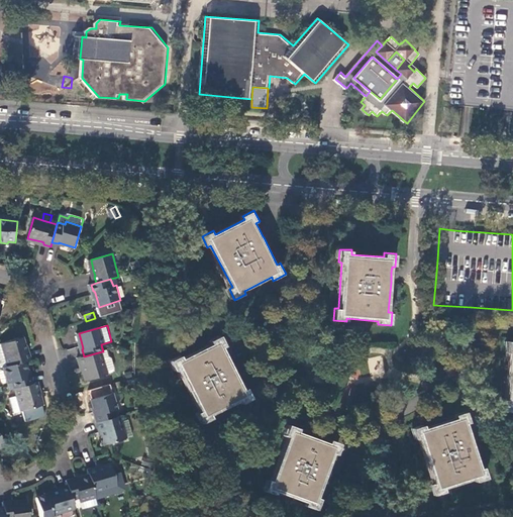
[(198,414),(204,425),(215,419),(214,416),(242,401),(244,404),(255,399),(249,388),(246,390),(230,355),(226,347),(229,346),(223,335),(212,340),(214,343),(185,358),(183,355),(172,360),(177,372),(181,370),(202,412),(198,414)]
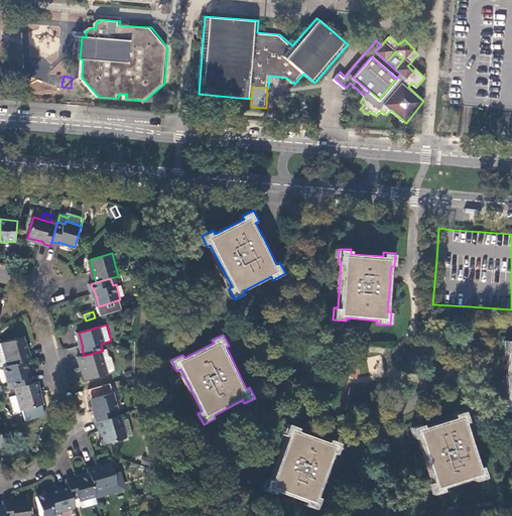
[(10,365),(27,361),(34,359),(31,352),(30,352),(29,349),(25,336),(4,343),(10,365)]
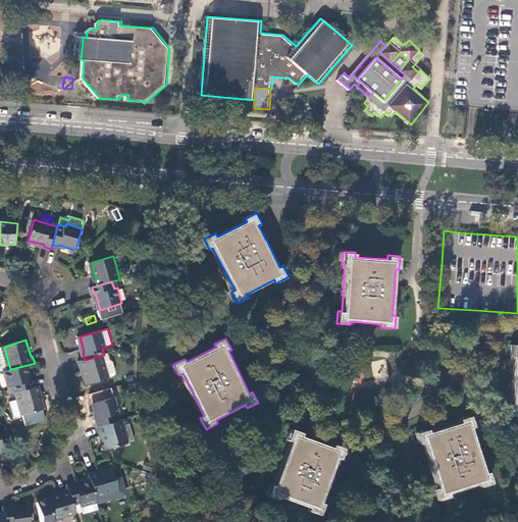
[(517,345),(513,344),(512,357),(515,357),(512,404),(508,403),(507,417),(517,418),(517,345)]
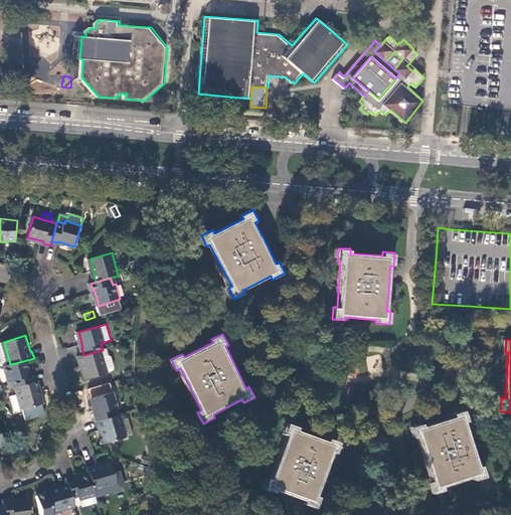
[(103,350),(102,350),(109,373),(115,371),(116,369),(114,361),(111,359),(108,348),(103,350)]
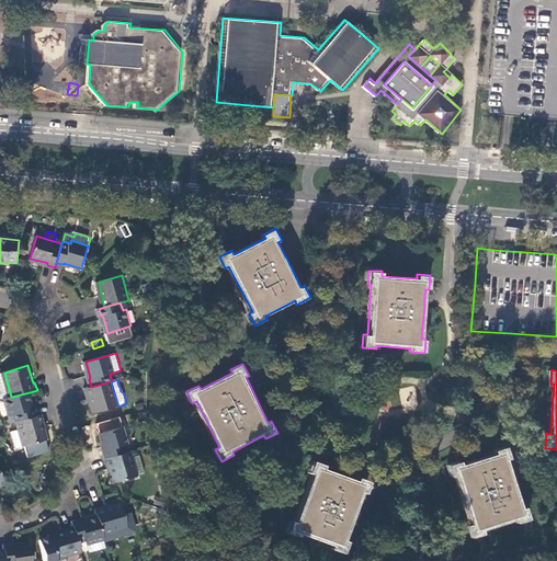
[(91,399),(95,413),(118,408),(118,407),(111,381),(91,387),(87,389),(89,396),(90,396),(91,399)]
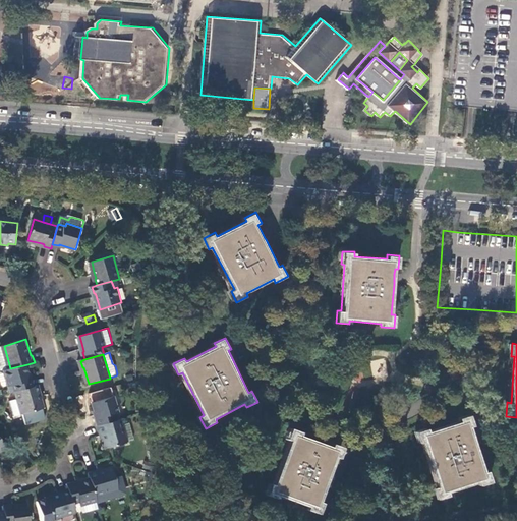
[(14,385),(16,392),(17,391),(36,386),(34,379),(32,380),(29,366),(27,364),(10,368),(6,370),(10,386),(14,385)]
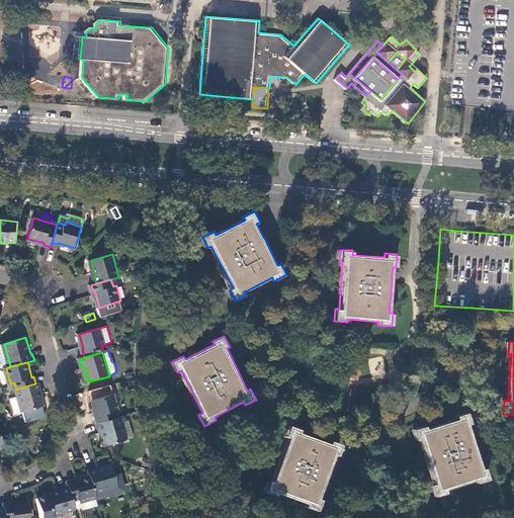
[(17,389),(20,398),(13,399),(18,414),(24,413),(46,407),(40,391),(43,390),(41,385),(40,382),(35,383),(17,389)]
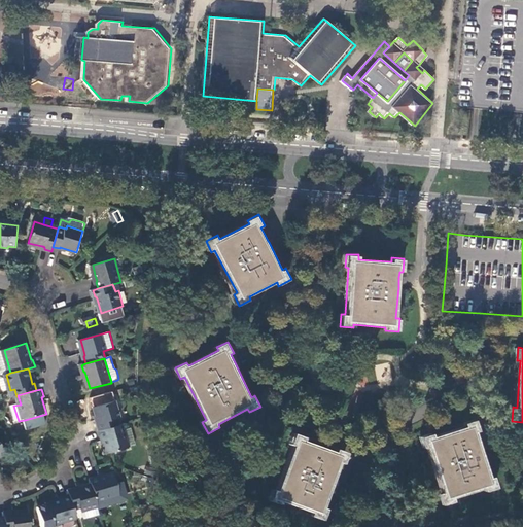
[(101,430),(119,424),(117,417),(121,416),(116,399),(95,407),(99,420),(100,423),(99,423),(101,430)]
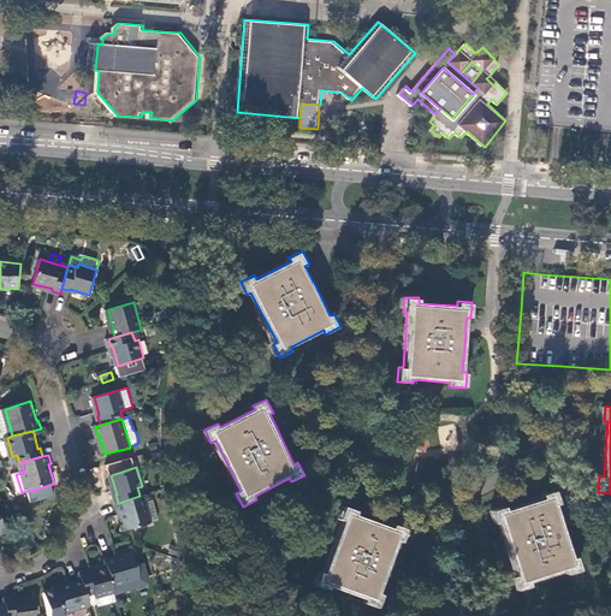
[(512,578),(517,592),(532,587),(531,584),(567,572),(568,575),(582,570),(577,557),(574,558),(559,516),(557,505),(561,504),(556,490),(543,495),(544,499),(506,511),(505,507),(492,511),(496,525),(500,523),(517,576),(512,578)]
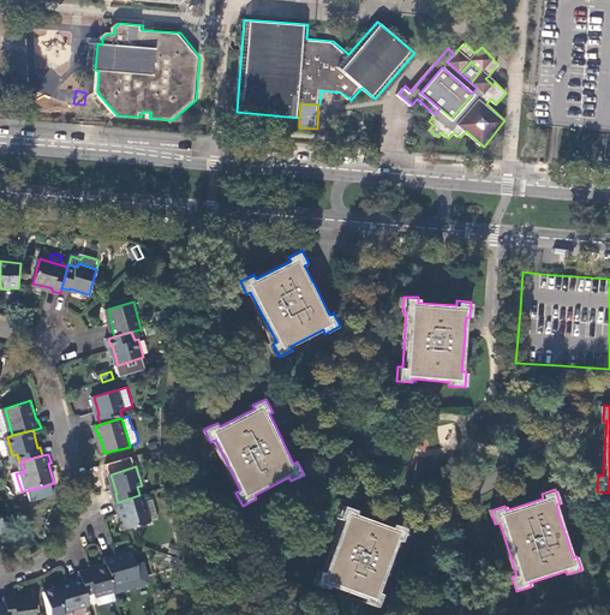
[(145,501),(144,494),(139,495),(118,502),(120,511),(121,509),(123,513),(127,529),(153,521),(145,501)]
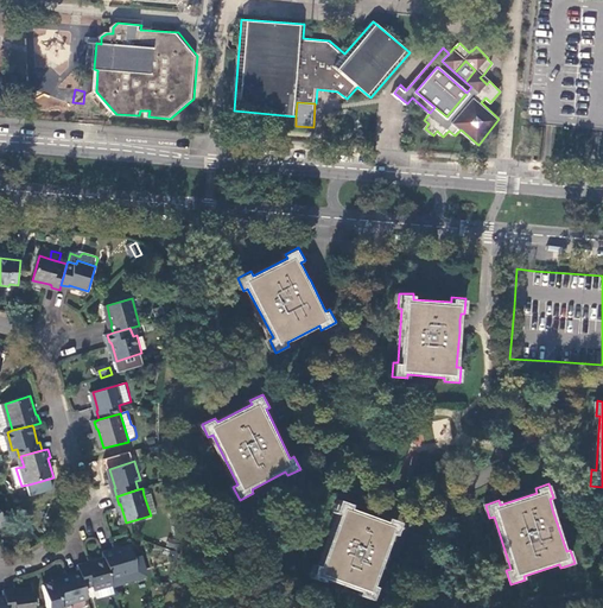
[(152,493),(144,495),(151,515),(158,513),(152,493)]
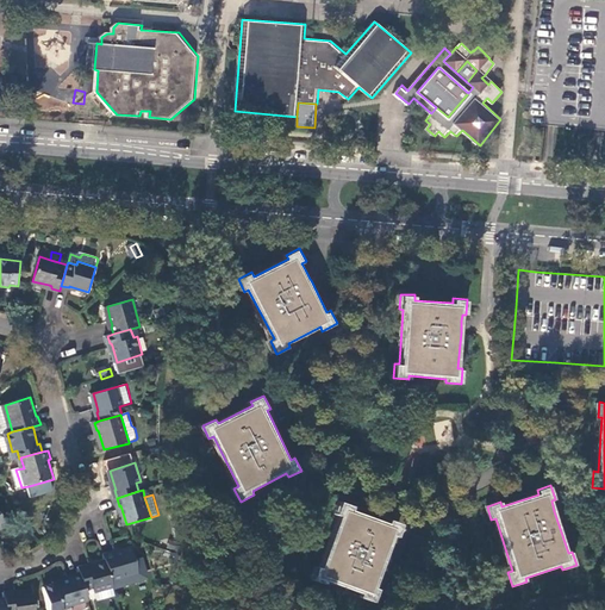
[(360,598),(374,603),(379,590),(375,589),(391,546),(394,536),(398,537),(403,524),(390,520),(388,523),(353,510),(354,506),(340,502),(335,515),(338,516),(319,567),(316,566),(311,580),(324,585),(326,582),(361,595),(360,598)]
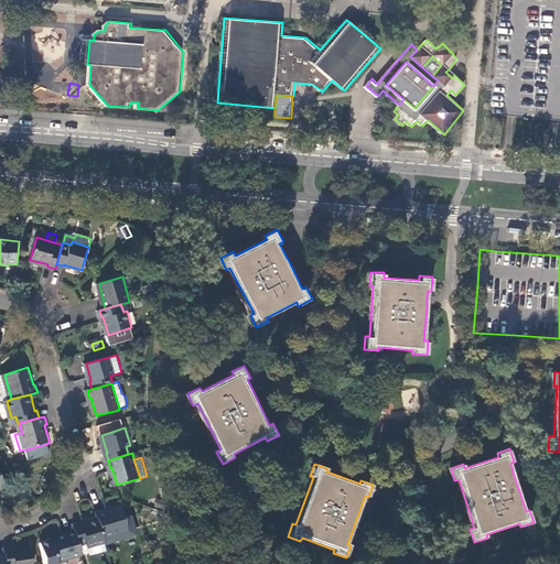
[(157,506),(165,509),(168,501),(159,498),(157,506)]
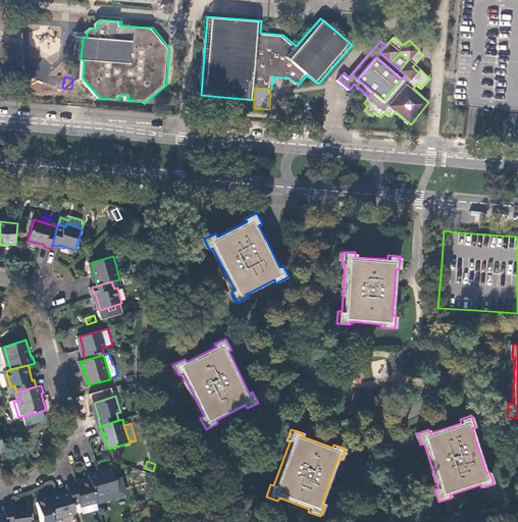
[(97,472),(97,471),(90,473),(92,479),(97,496),(99,502),(127,493),(122,476),(117,478),(114,468),(99,472),(97,472)]
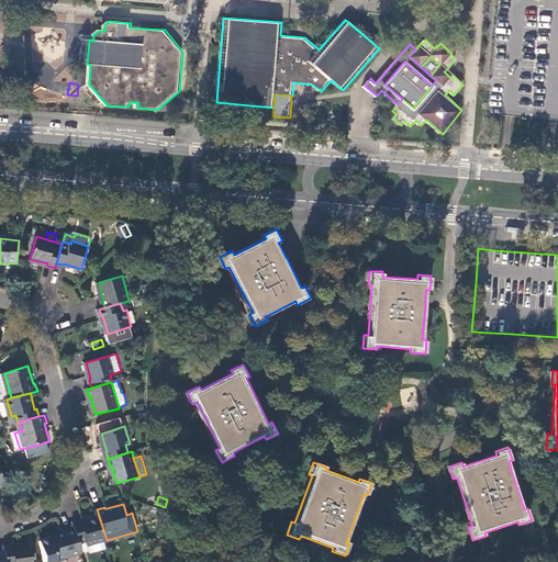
[(90,544),(107,540),(104,534),(99,516),(86,520),(82,521),(82,519),(75,521),(76,527),(80,542),(89,540),(90,544)]
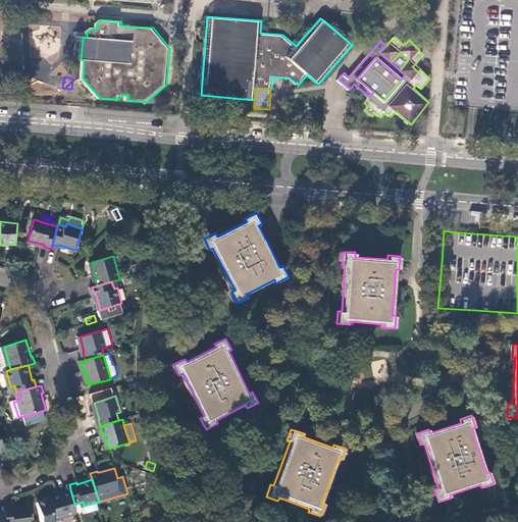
[(54,519),(78,513),(74,504),(70,489),(63,491),(63,493),(61,494),(48,498),(54,519)]
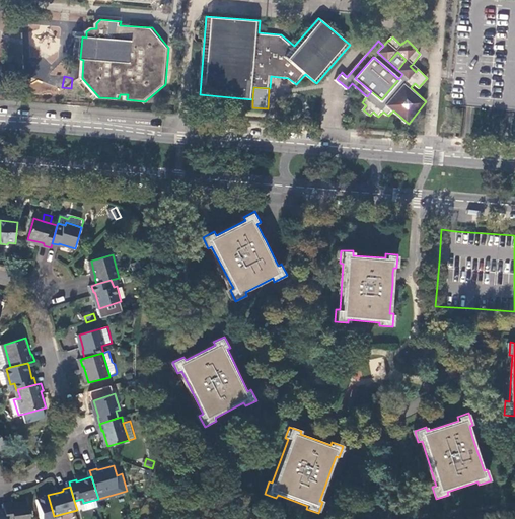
[(98,499),(83,503),(85,510),(87,512),(100,508),(98,499)]
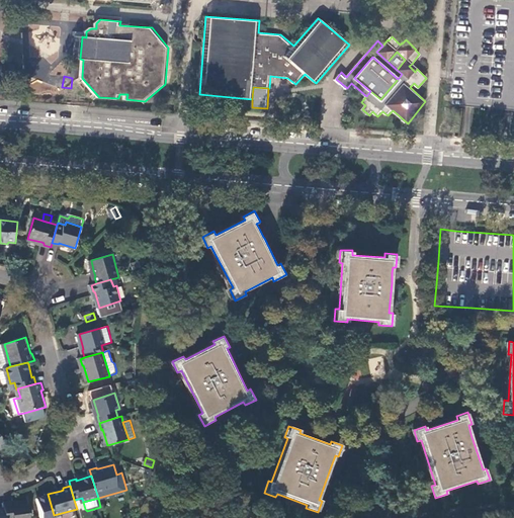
[(6,507),(7,517),(31,517),(29,501),(16,503),(13,503),(12,502),(5,502),(6,507)]
